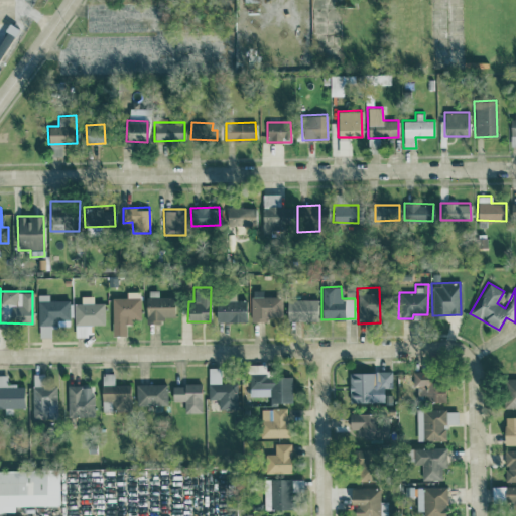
[(173,296),(158,296),(157,289),(145,290),(146,323),(161,323),(161,316),(173,316),(173,296)]
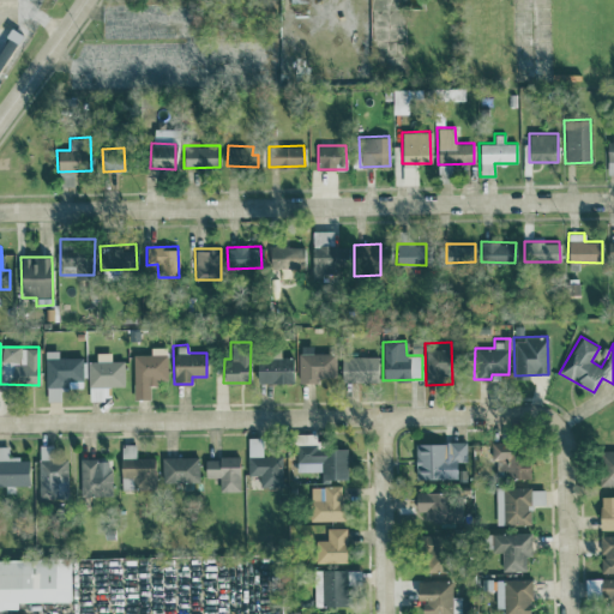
[(167,381),(166,347),(150,347),(150,354),(132,354),(132,398),(149,398),(149,381),(167,381)]
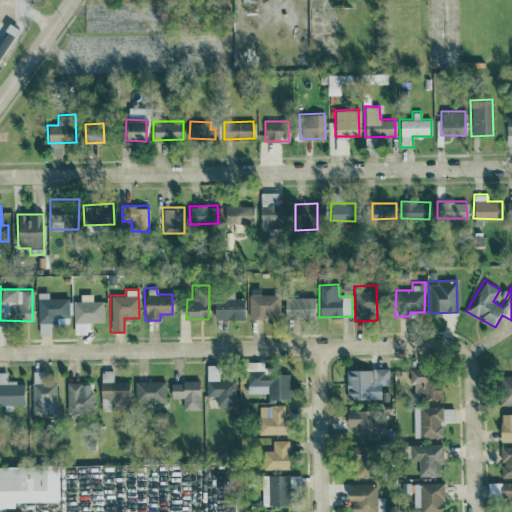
[(243,319),(243,297),(234,298),(234,291),(213,291),(214,319),(243,319)]
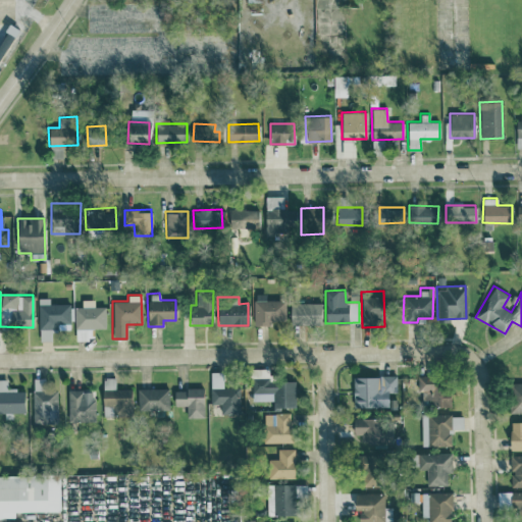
[(38,341),(52,340),(51,324),(69,324),(69,303),(49,304),(49,298),(38,298),(38,341)]
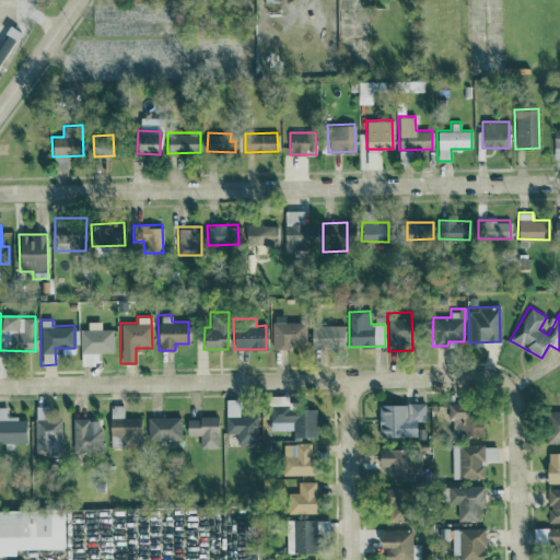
[(80,329),(80,364),(97,364),(97,352),(113,352),(113,329),(101,329),(100,322),(86,322),(88,329),(80,329)]
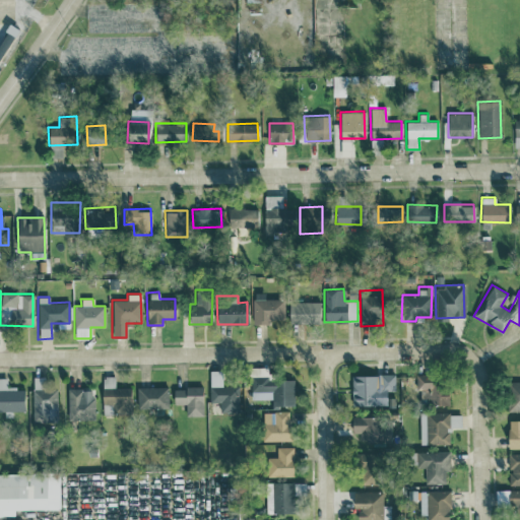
[(252,323),(283,322),(283,299),(252,300),(252,323)]
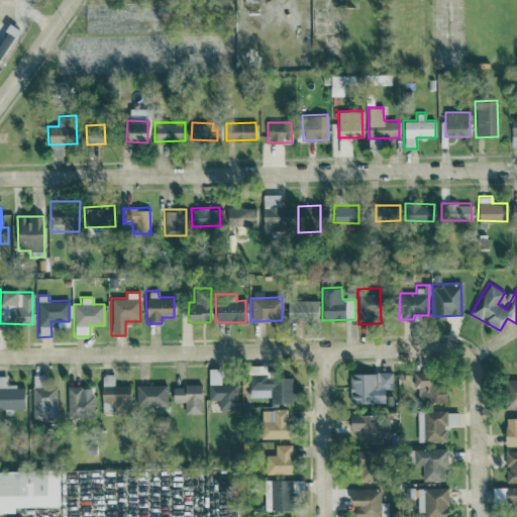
[(287,320),(317,321),(317,300),(287,299),(287,320)]
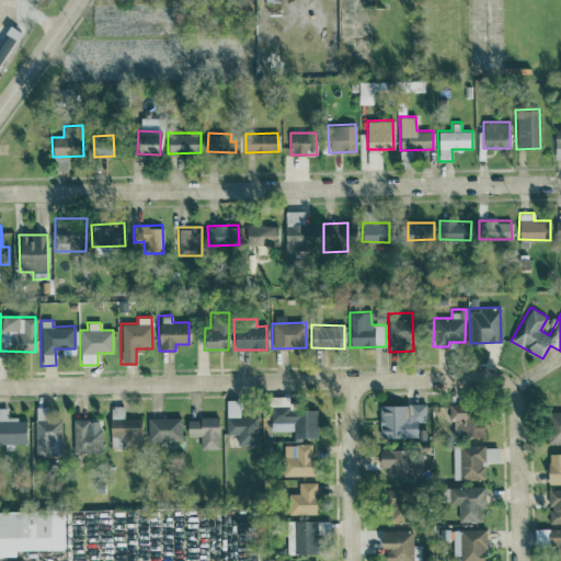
[(237,444),(253,444),(253,416),(240,415),(240,399),(226,399),(226,433),(237,434),(237,444)]
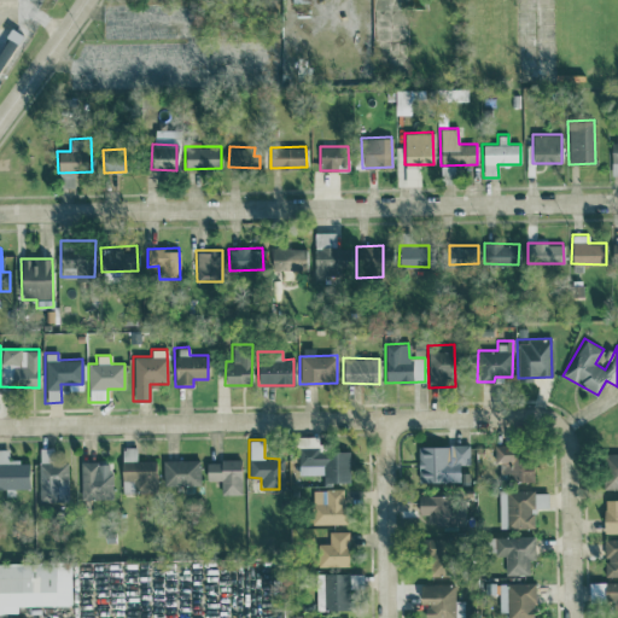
[(418,445),(419,482),(460,481),(460,464),(470,464),(470,444),(418,445)]
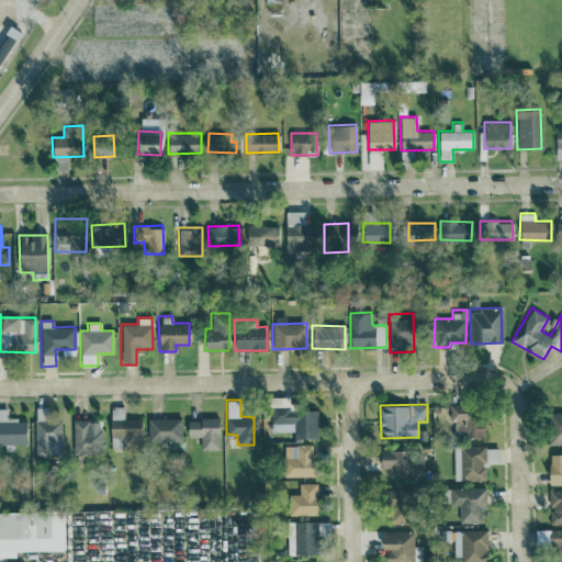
[(482,436),(482,404),(450,405),(450,420),(453,420),(453,437),(482,436)]
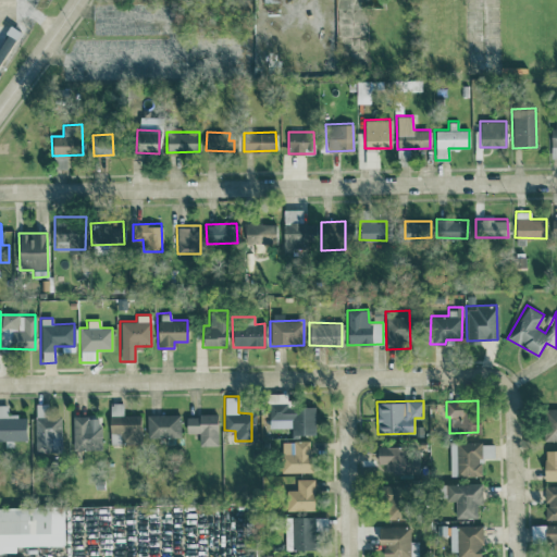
[(62,416),(48,416),(48,404),(35,403),(34,452),(61,453),(62,416)]
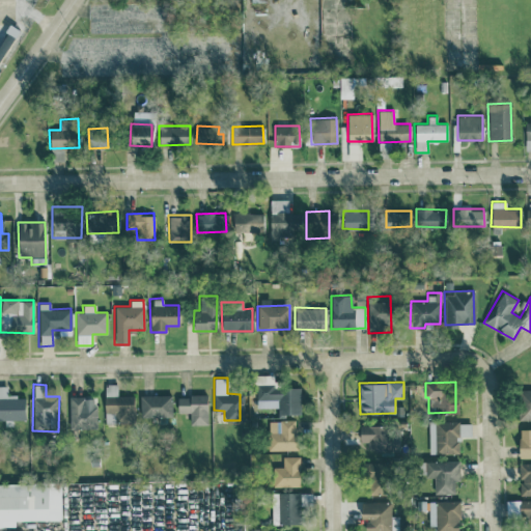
[(105,424),(134,423),(134,395),(117,395),(116,384),(104,384),(105,424)]
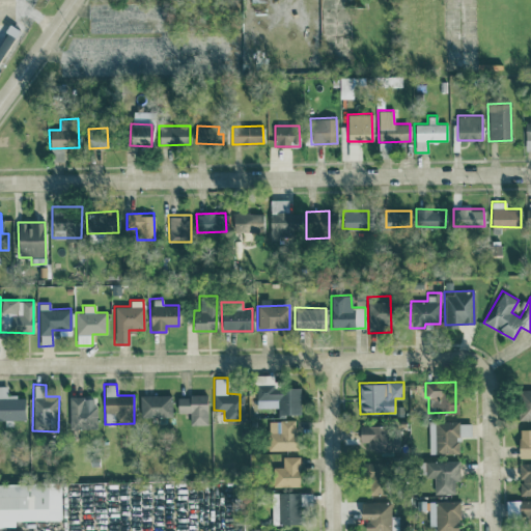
[(6,386),(0,385),(0,419),(4,420),(4,426),(12,425),(12,419),(25,419),(24,397),(16,397),(16,394),(6,394),(6,386)]
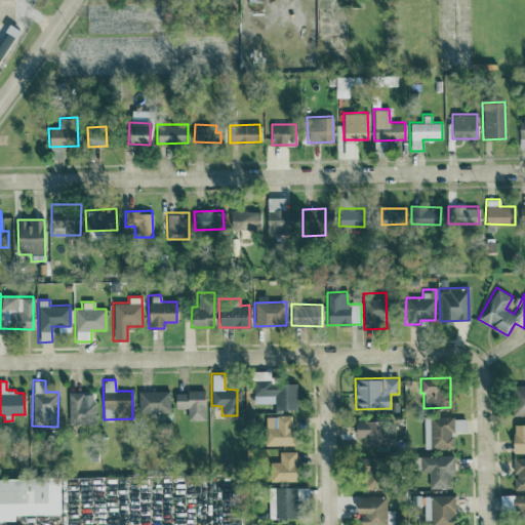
[(296,381),(253,381),(253,394),(267,394),(267,403),(275,403),(275,409),(296,409),(296,381)]
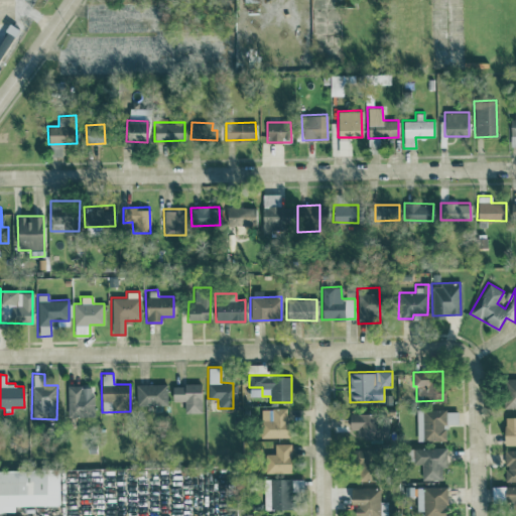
[(515,407),(515,377),(503,378),(503,408),(515,407)]
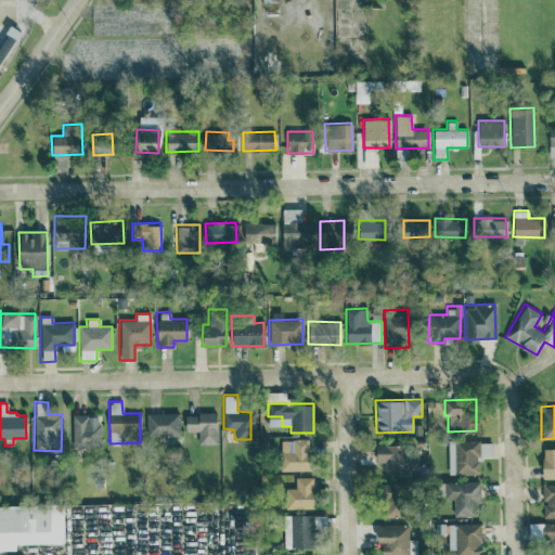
[(178,412),(146,413),(146,436),(179,435),(178,412)]
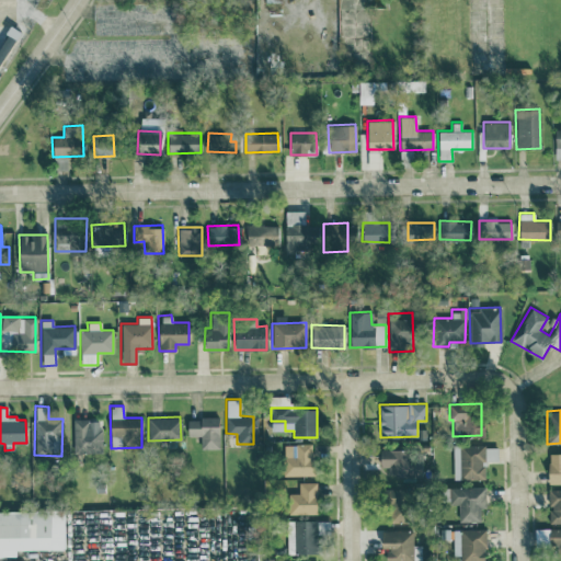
[(101,453),(100,418),(72,419),(73,454),(101,453)]
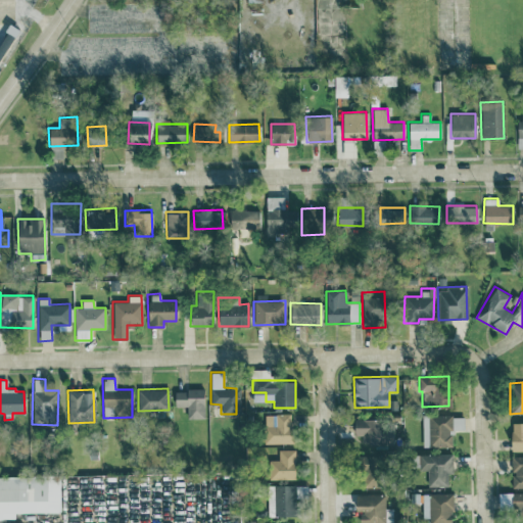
[(175,389),(174,407),(187,407),(187,418),(203,418),(203,389),(175,389)]
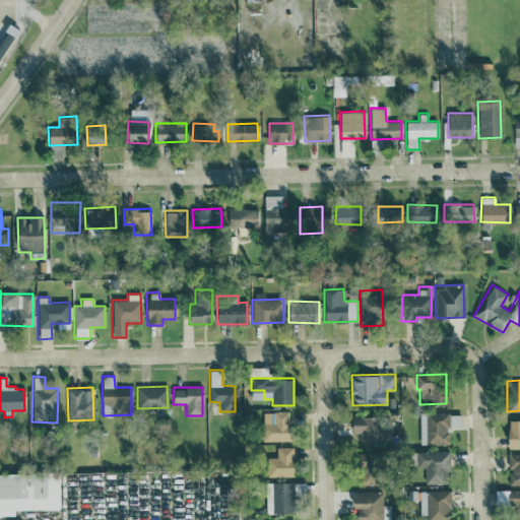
[(289,411),(262,411),(262,441),(289,441),(289,411)]
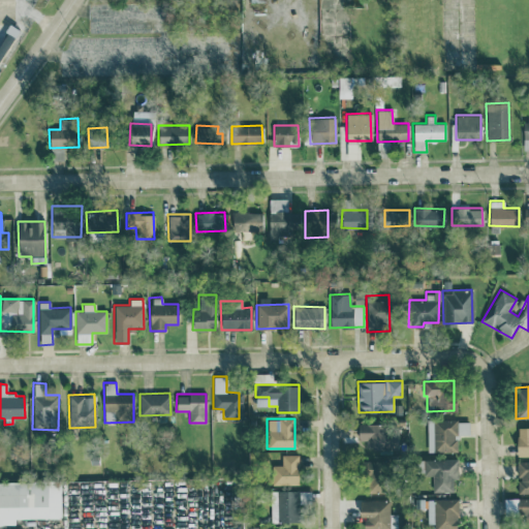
[(428,452),(457,450),(456,418),(427,419),(428,452)]
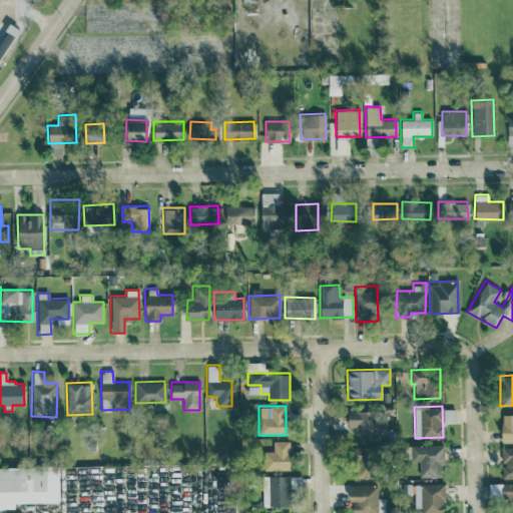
[(377,411),(348,410),(347,426),(354,427),(354,434),(377,435),(377,411)]
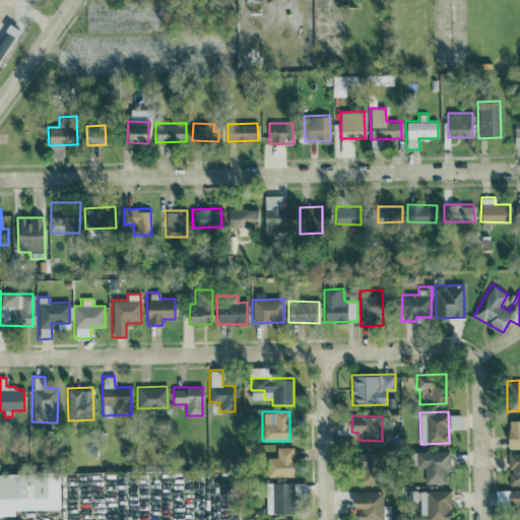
[(519,448),(519,418),(508,419),(508,448),(519,448)]
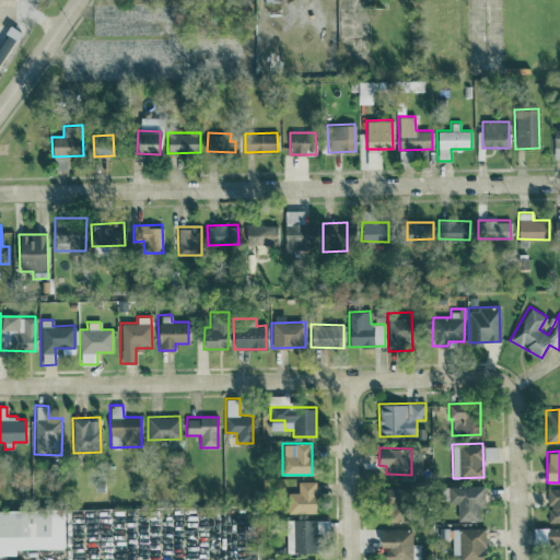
[(315,512),(315,481),(298,481),(298,491),(287,492),(287,513),(315,512)]
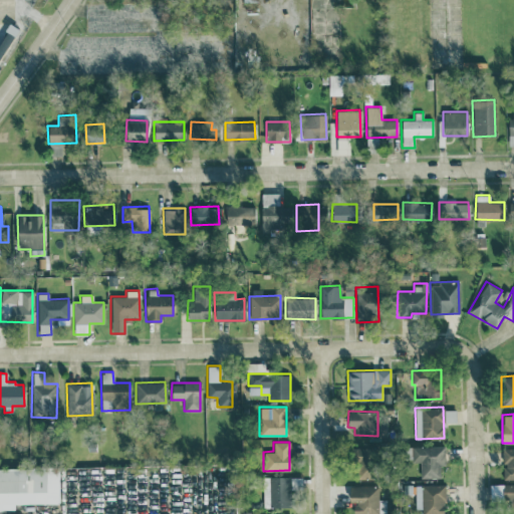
[(444,445),(412,446),(412,462),(420,462),(420,478),(440,477),(440,466),(445,466),(444,445)]
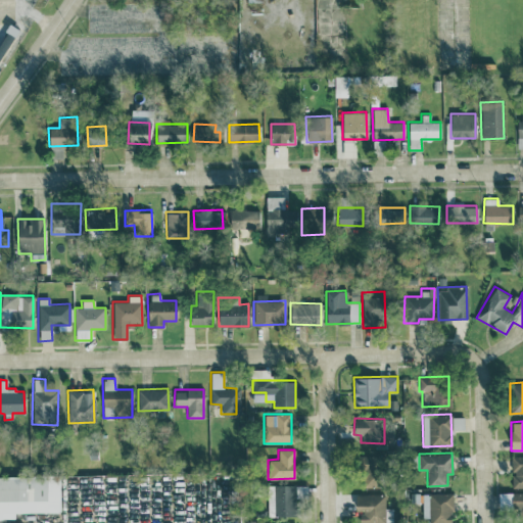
[(359,486),(381,485),(381,455),(359,456),(359,486)]
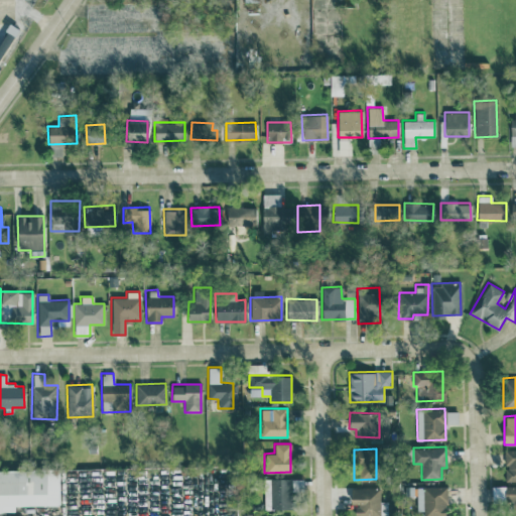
[(515,480),(515,449),(505,449),(505,481),(515,480)]
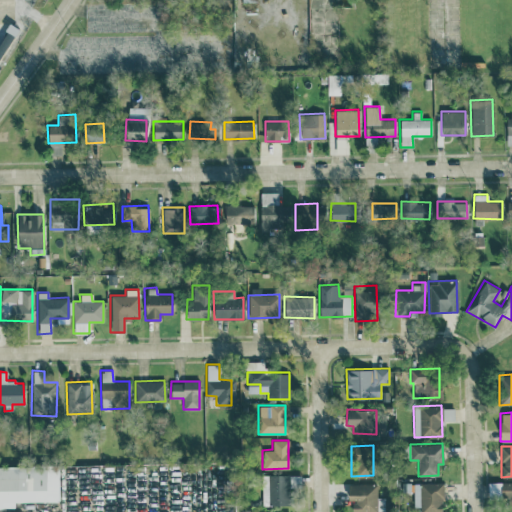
[(0,466),(0,511),(14,511),(14,502),(59,501),(58,465),(0,466)]
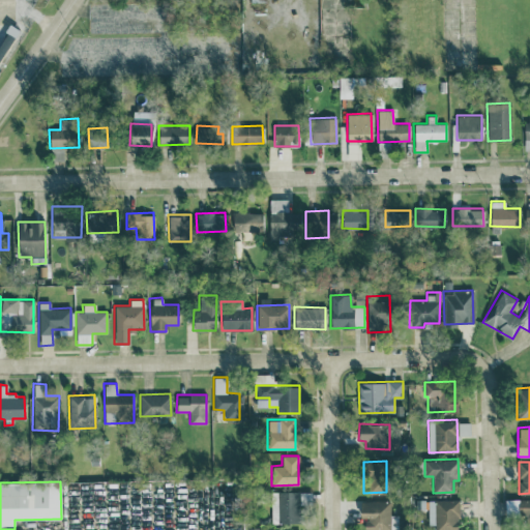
[(299,522),(299,491),(270,492),(270,523),(299,522)]
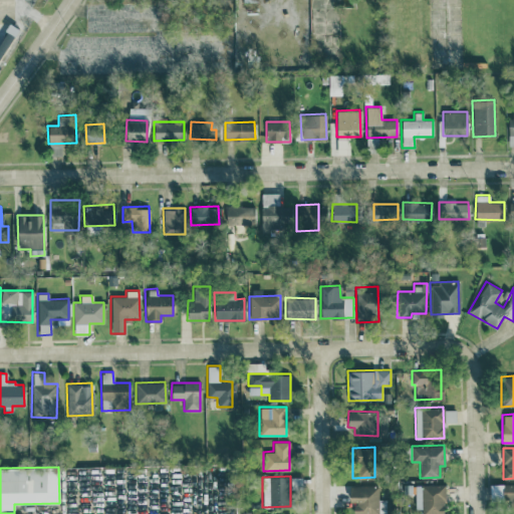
[(415,509),(422,509),(421,513),(444,513),(444,484),(415,485),(415,509)]
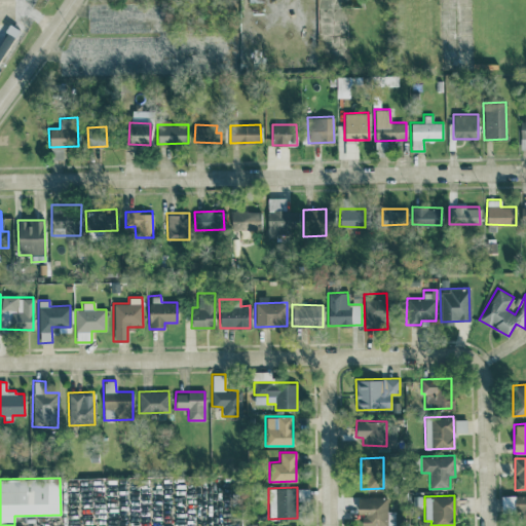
[(362,525),(364,525),(385,525),(386,497),(357,496),(357,514),(362,514),(362,525)]
